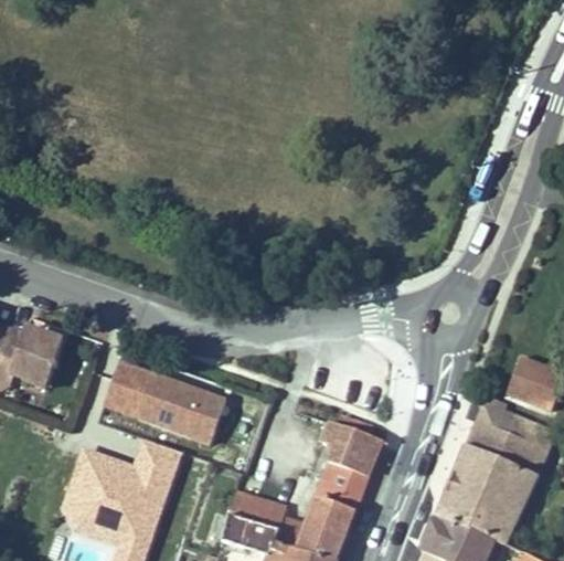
[(38,336),(40,329),(25,324),(23,331),(38,336)]
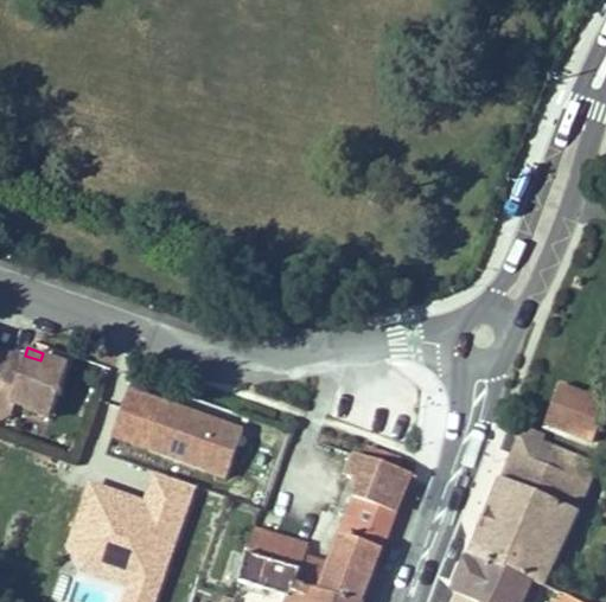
[(0,414),(12,408),(16,398),(21,401),(30,397),(52,404),(57,391),(62,389),(59,383),(67,362),(43,353),(40,360),(25,356),(8,350),(0,371),(0,414)]
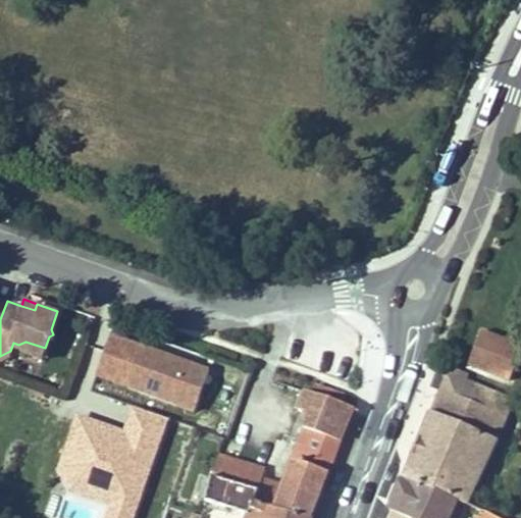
[(193,408),(209,364),(108,327),(92,371),(193,408)]
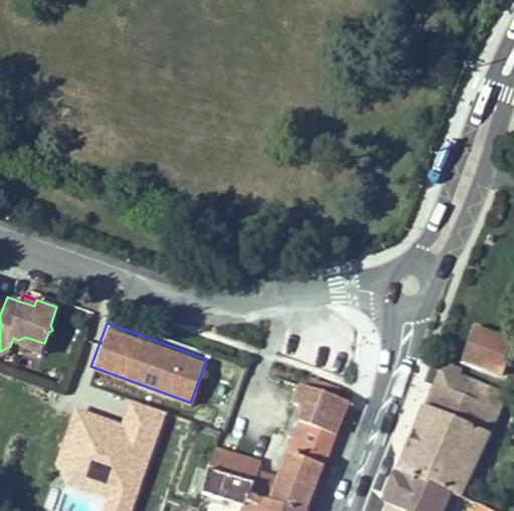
[(463,357),(503,372),(513,341),(513,337),(475,323),(463,357)]
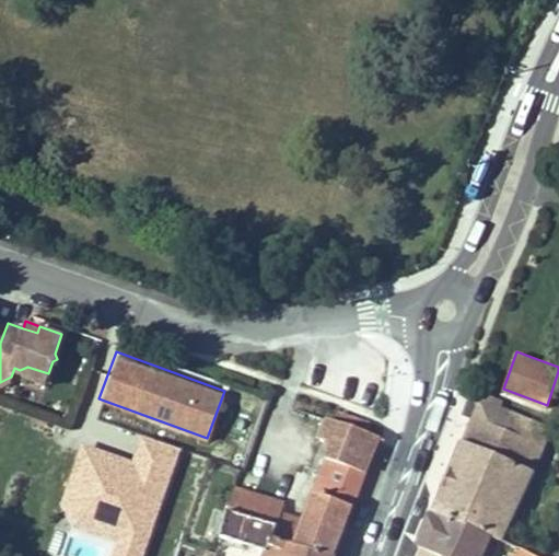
[(489,394),(487,401),(499,406),(502,400),(489,394)]
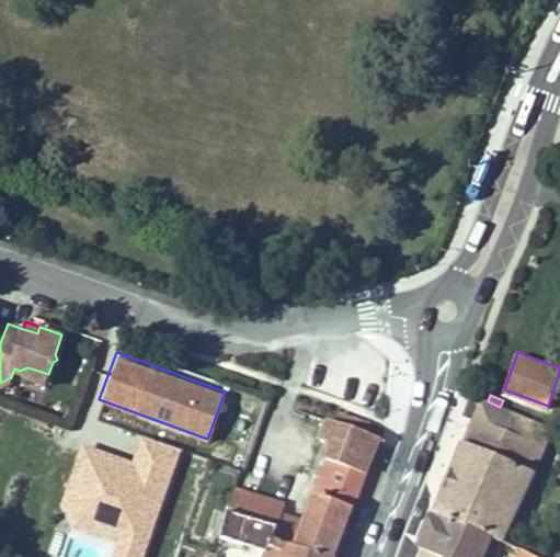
[(433,510),(500,538),(501,537),(533,468),(520,463),(498,453),(506,430),(529,440),(530,440),(538,422),(500,407),(488,401),(481,398),(465,440),(463,439),(433,510)]
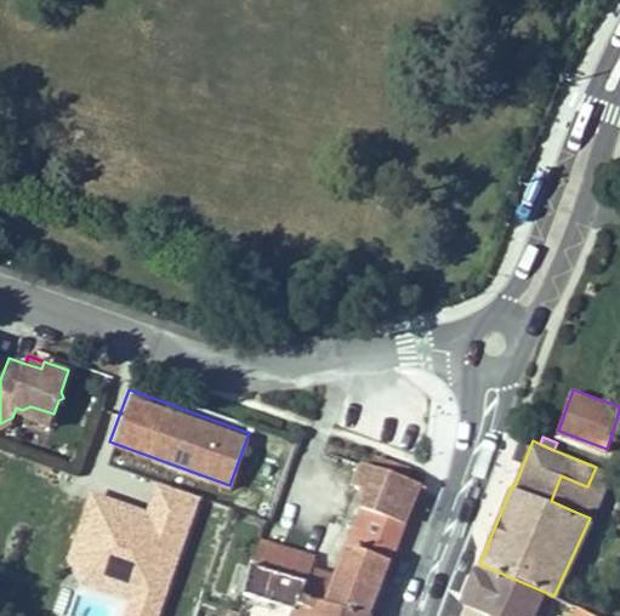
[(410,468),(374,455),(370,465),(407,477),(410,468)]
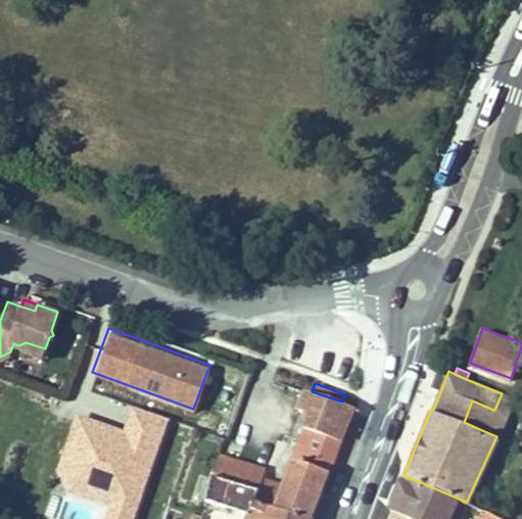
[(255,500),(312,516),(353,406),(342,402),(312,391),(306,388),(299,405),(310,409),(284,483),(263,476),(266,467),(219,453),(212,474),(258,488),(255,500)]
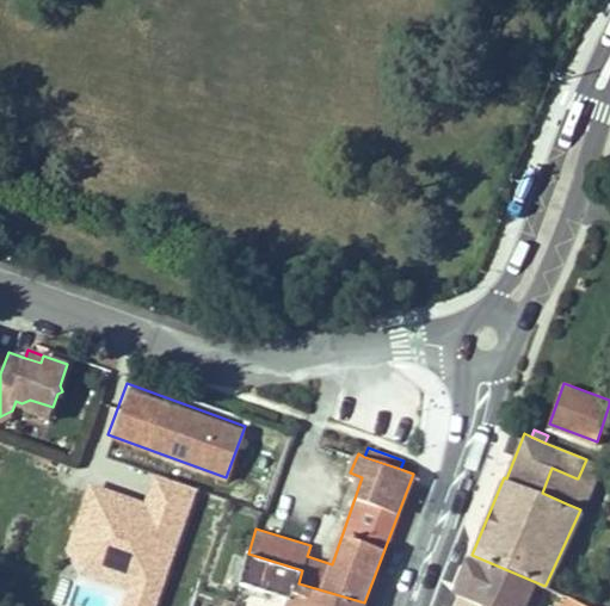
[(577,478),(566,504),(580,509),(599,465),(586,459),(578,478),(577,478)]
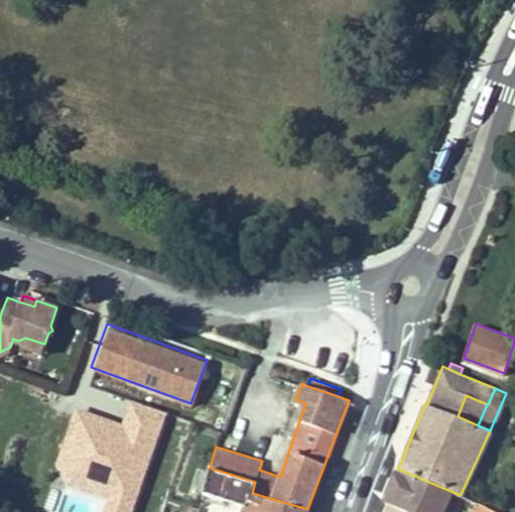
[(305,511),(307,509),(252,493),(255,482),(210,468),(209,473),(199,470),(195,484),(205,487),(203,492),(246,506),(243,511),(305,511)]
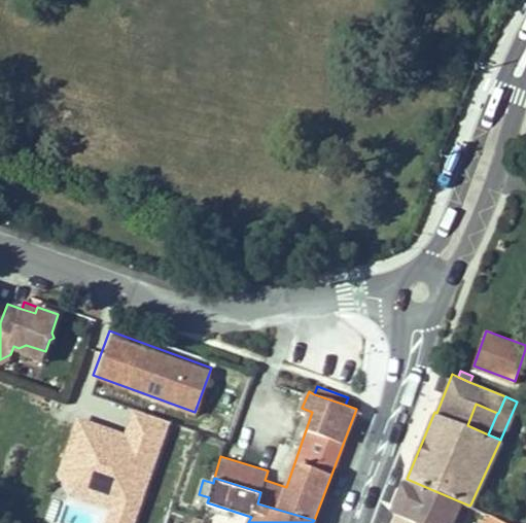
[(394,510),(416,520),(418,515),(424,518),(422,522),(461,522),(469,506),(407,479),(394,510)]
